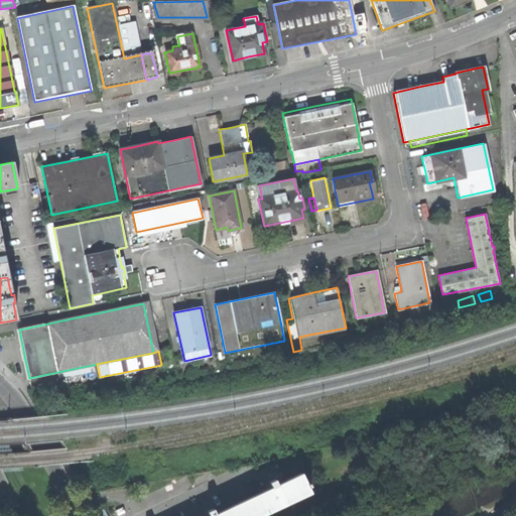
[(257,515),(309,492),(301,474),(239,503),(244,515),(257,515)]
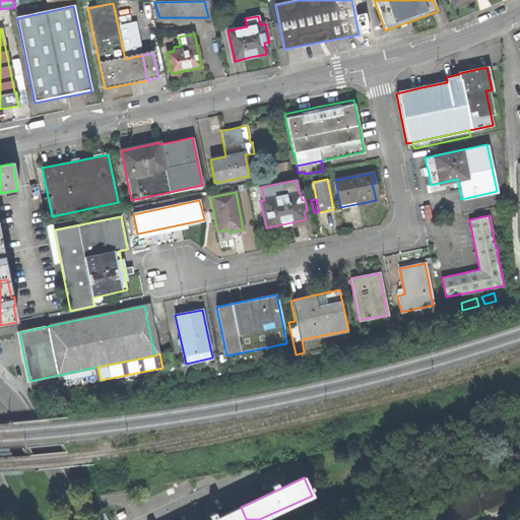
[(213,519),(246,519),(241,507),(213,519)]
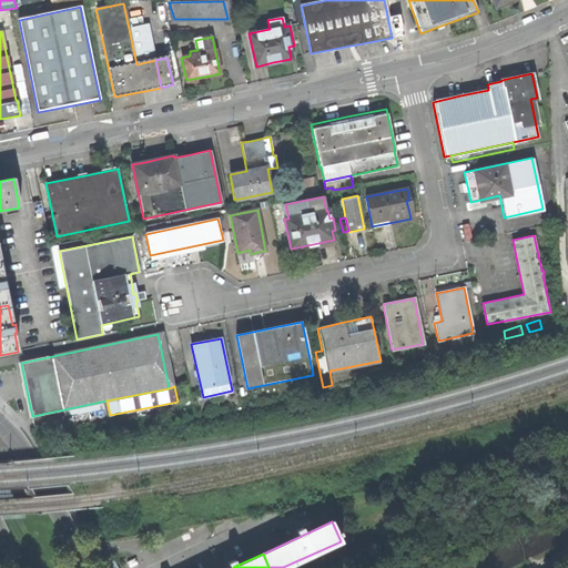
[(103,561),(105,567),(119,567),(115,557),(103,561)]
